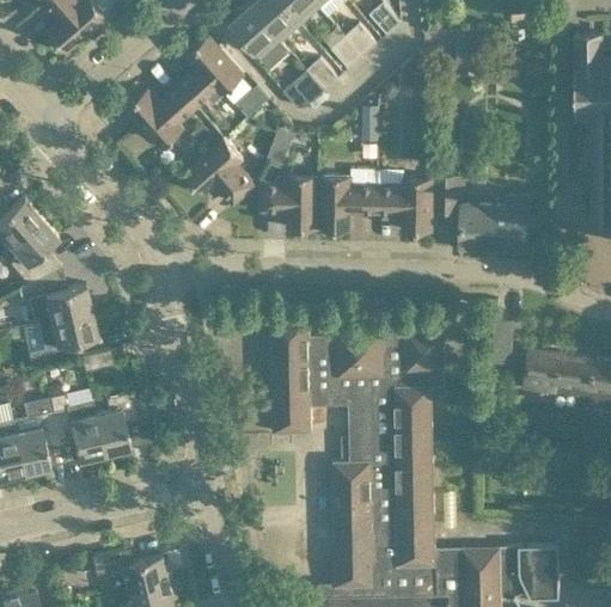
[(79,0),(43,0),(43,1),(61,20),(47,32),(66,54),(90,32),(96,40),(110,26),(104,20),(107,18),(91,0),(90,0),(84,0),(81,2),(79,0)]
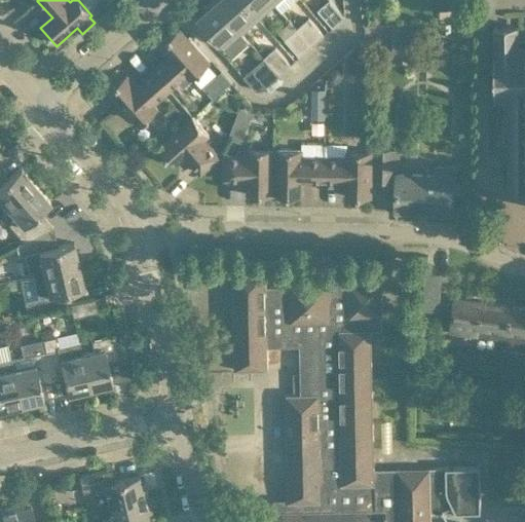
[(217,0),(213,4),(241,36),(258,22),(237,0),(217,0)]
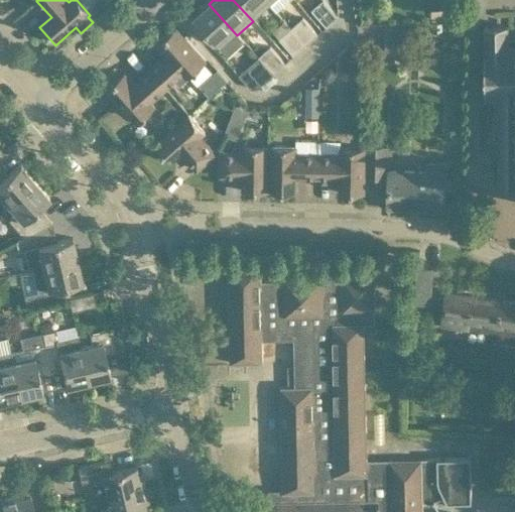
[(233,0),(253,21),(269,7),(263,0),(233,0)]
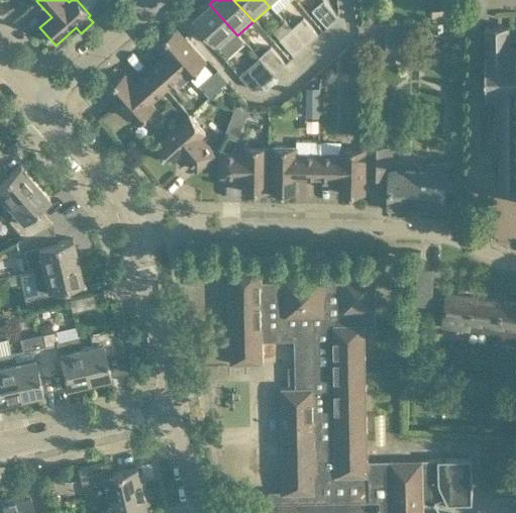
[(264,0),(270,7),(277,14),(293,0),(292,0),(264,0)]
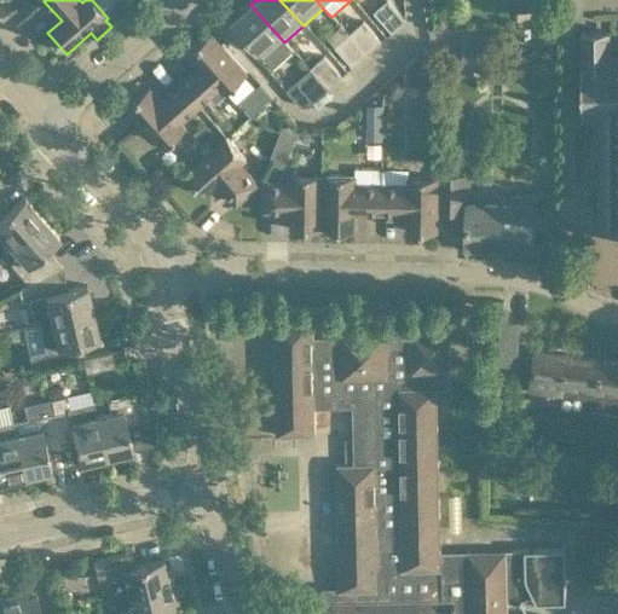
[(373,16),(391,36),(405,23),(387,3),(373,16)]
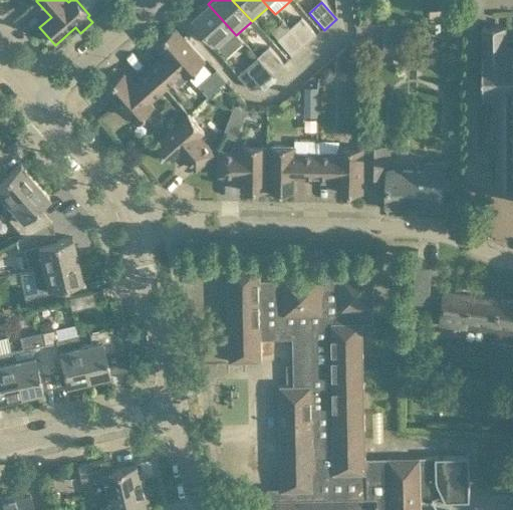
[(236,35),(208,4),(201,11),(202,12),(192,20),(227,58),(243,44),(236,35)]
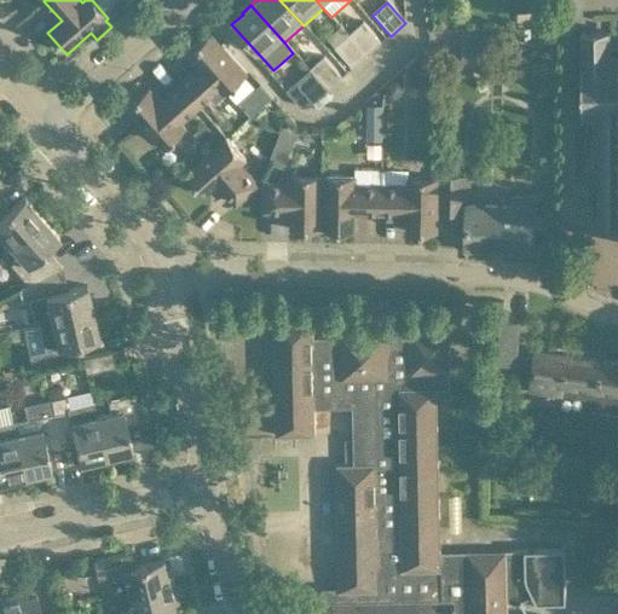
[(363,24),(348,38),(367,57),(381,45),(363,24)]
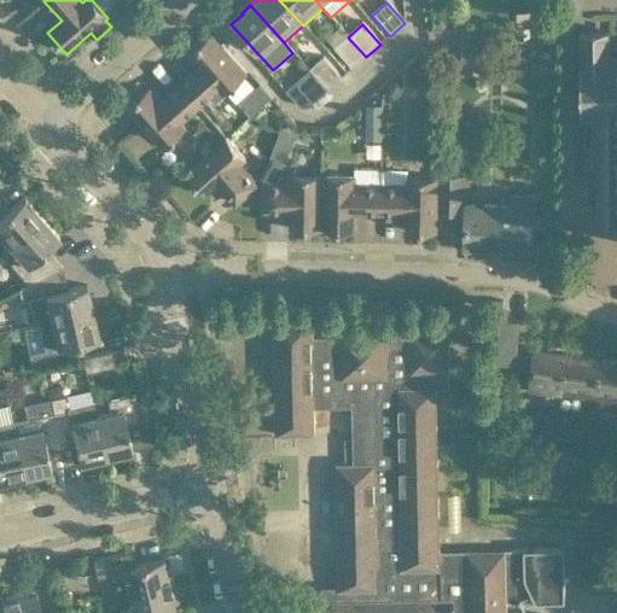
[(616,59),(609,60),(609,35),(580,35),(580,123),(583,123),(583,122),(597,123),(597,135),(595,135),(595,138),(597,138),(597,157),(595,157),(595,161),(597,161),(597,180),(595,180),(595,184),(597,184),(598,202),(595,202),(595,204),(597,204),(598,223),(595,223),(595,227),(616,227),(616,228),(616,59)]
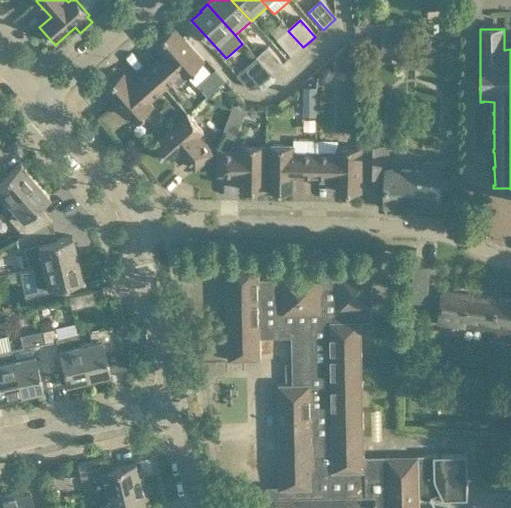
[(166,57),(149,72),(165,90),(172,83),(177,88),(186,80),(204,64),(189,48),(187,45),(174,30),(156,46),(166,57)]
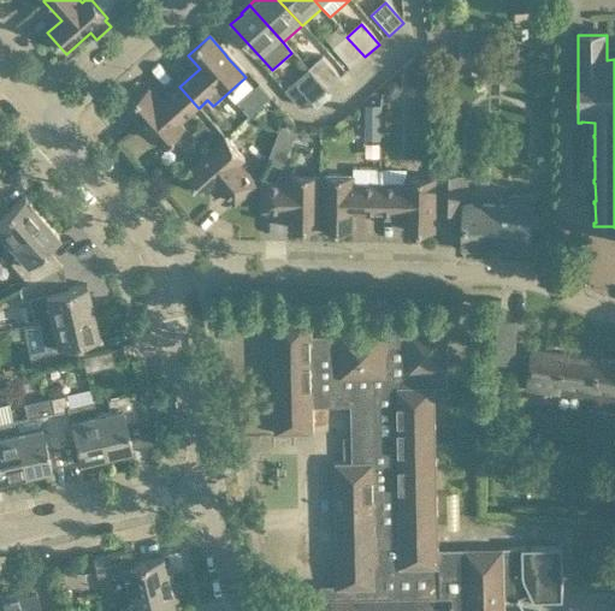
[(485,36),(457,37),(459,66),(486,66),(485,36)]
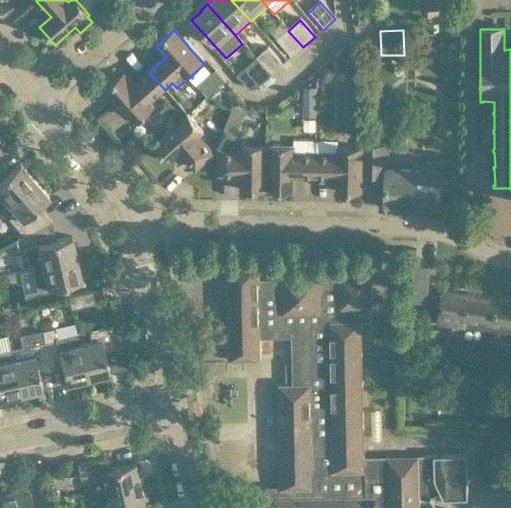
[(303,47),(288,31),(276,41),(291,58),(303,47)]
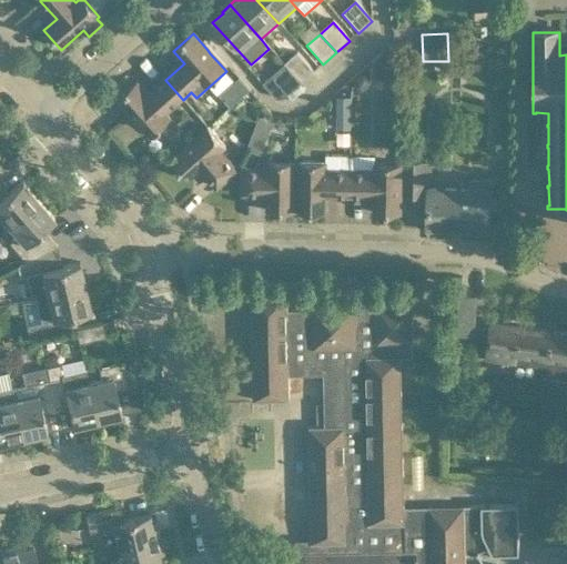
[(297,54),(284,66),(301,84),(313,73),(297,54)]
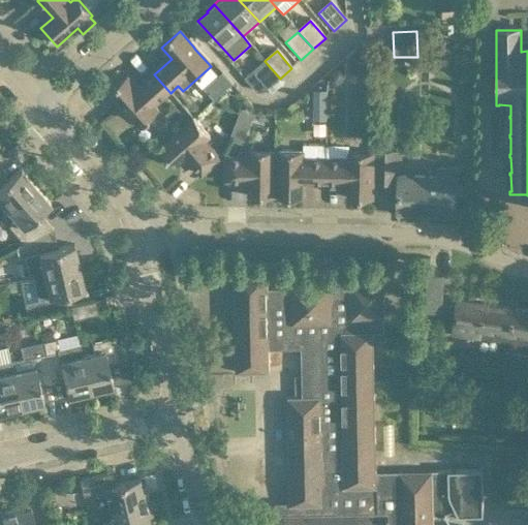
[(345,76),(367,76),(367,53),(353,53),(345,60),(345,76)]
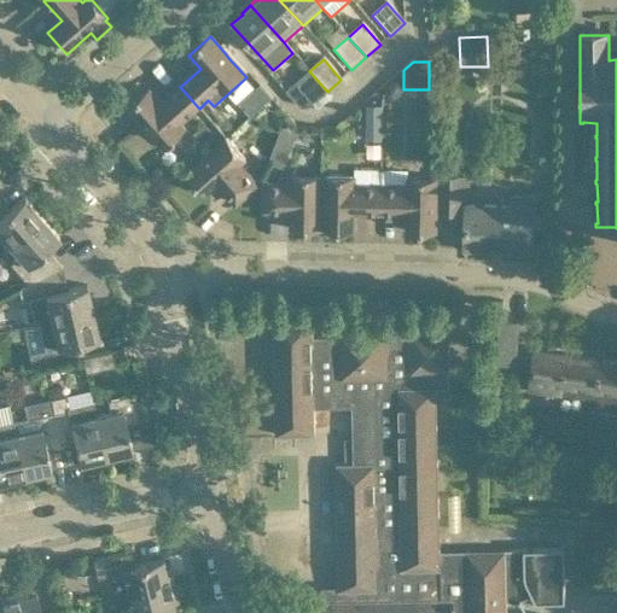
[(327,92),(309,71),(285,93),(300,110),(307,110),(327,92)]
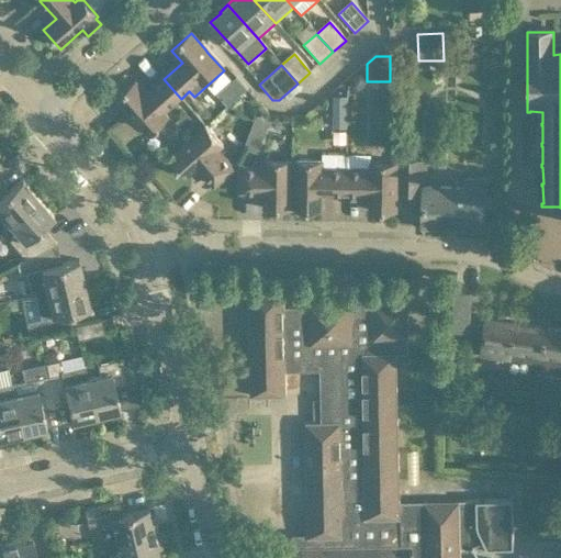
[(349,81),(348,87),(351,91),(357,95),(365,90),(367,84),(362,78),(356,77),(349,81)]
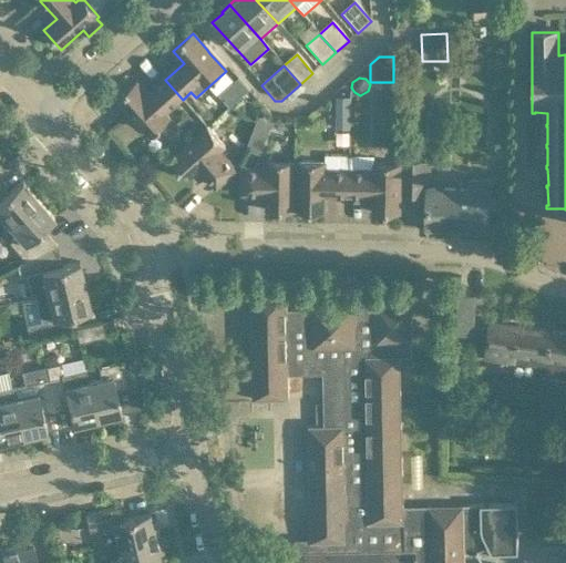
[(136,83),(116,101),(130,118),(143,132),(150,139),(166,124),(170,121),(164,116),(183,100),(165,80),(147,96),(136,83)]
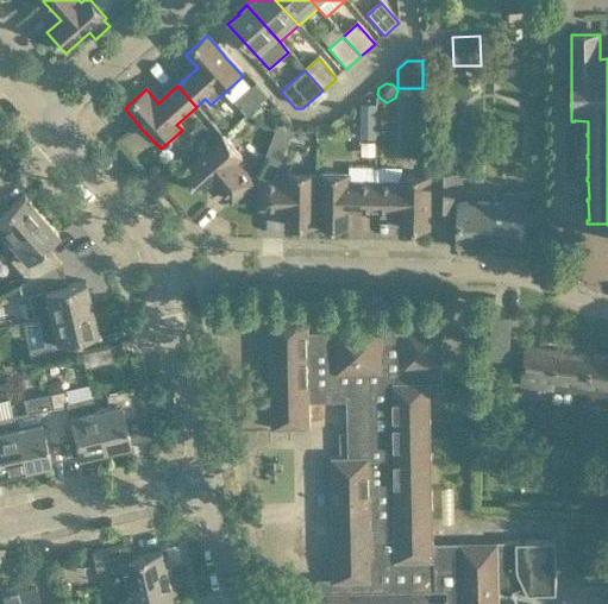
[(256,87),(248,93),(258,105),(265,98),(256,87)]
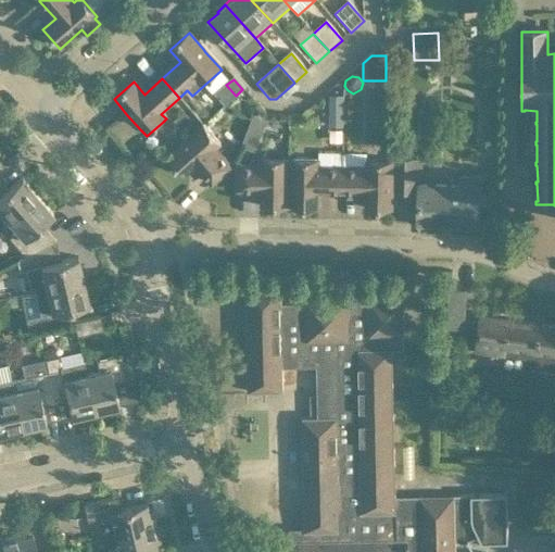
[(252,117),(249,127),(262,132),(265,123),(252,117)]
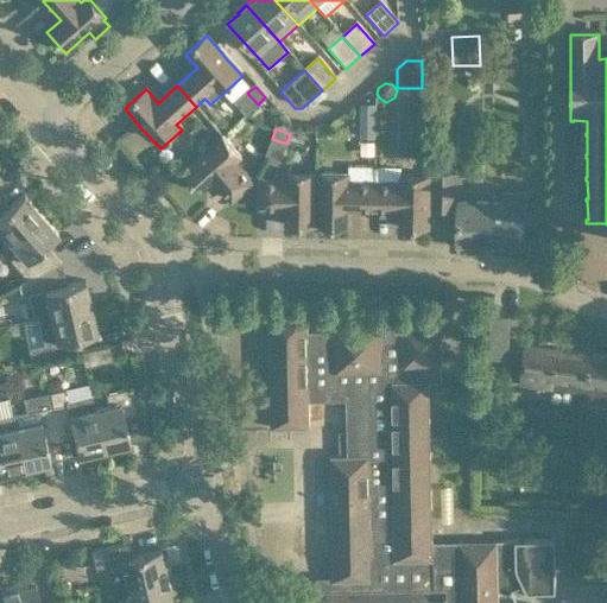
[(222,138),(200,158),(182,173),(201,195),(214,183),(232,203),(253,184),(235,164),(241,159),(222,138)]
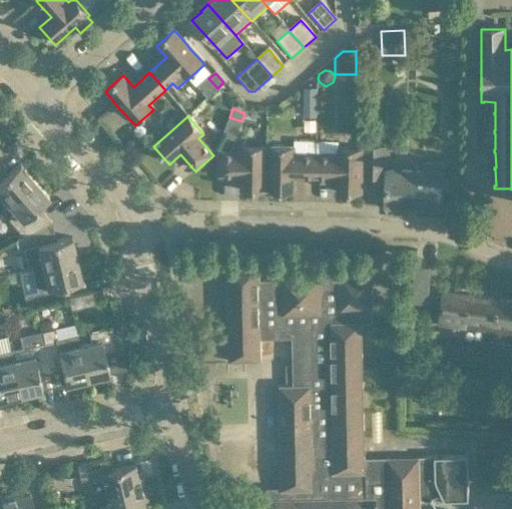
[(294,179),(316,179),(316,155),(317,143),(294,142),(294,148),(270,148),(269,193),(293,193),(294,179)]
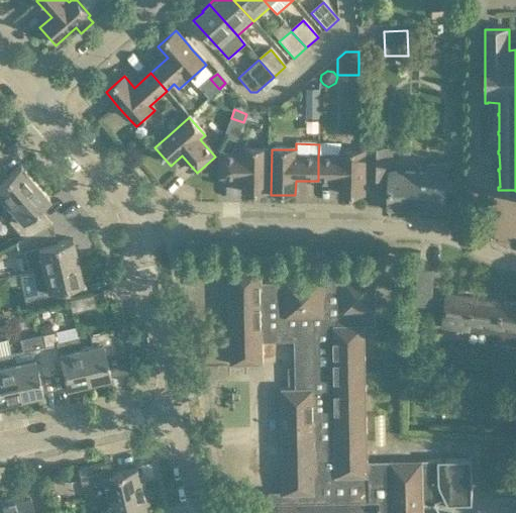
[(220,155),(220,159),(220,179),(243,180),(242,194),(267,195),(268,149),(243,148),(243,156),(220,155)]
